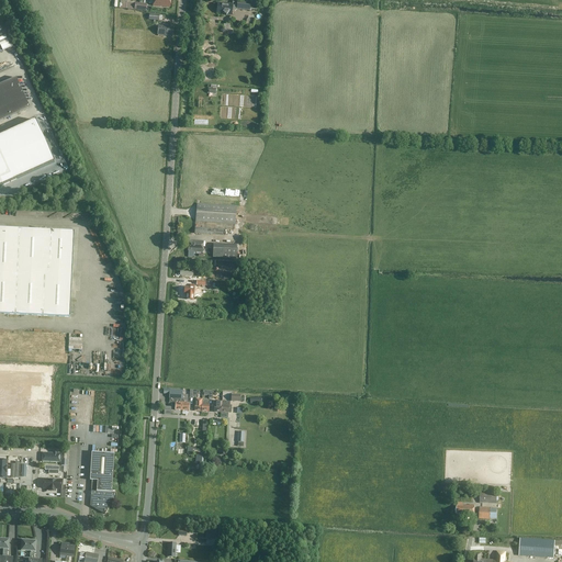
[(232,11),(234,11),(237,10),(249,11),(250,2),(233,0),(232,4),(217,3),(216,13),(224,14),(226,15),(227,14),(232,15),(232,11)]
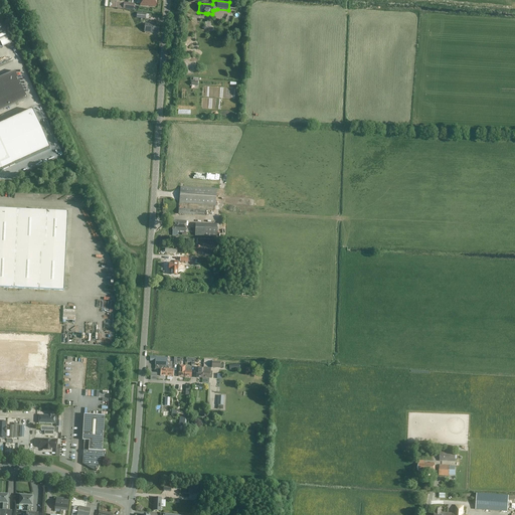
[(144,32),(158,33),(158,25),(145,24),(144,32)]
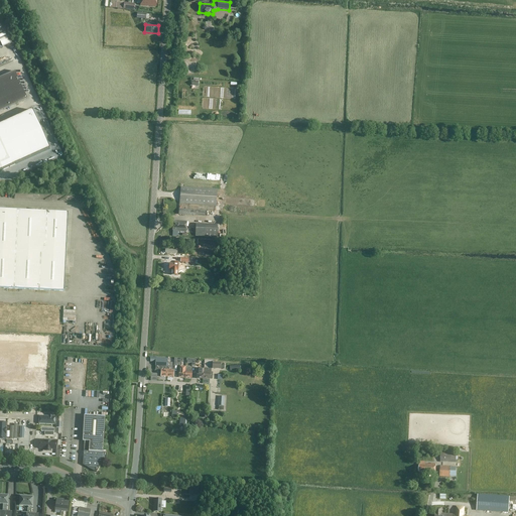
[(4,55),(7,61),(13,58),(10,52),(4,55)]
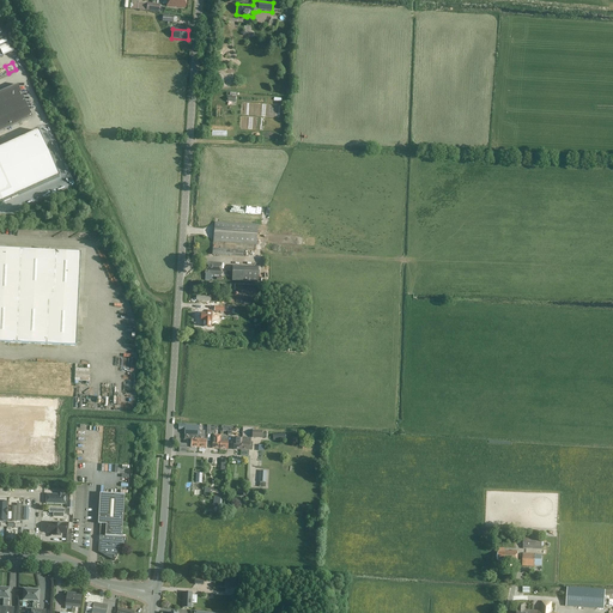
[(0,92),(0,104),(2,111),(11,127),(32,117),(17,85),(0,92)]
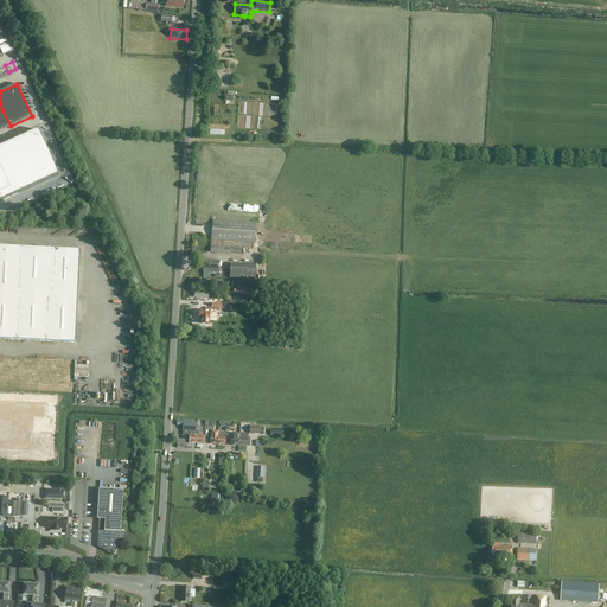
[(2,110),(0,110),(0,131),(11,126),(2,110)]
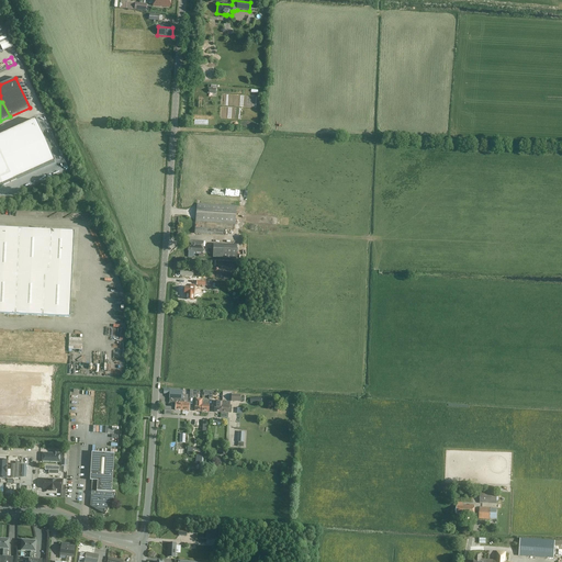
[(0,135),(0,186),(1,187),(2,186),(14,180),(54,163),(35,120),(0,135)]
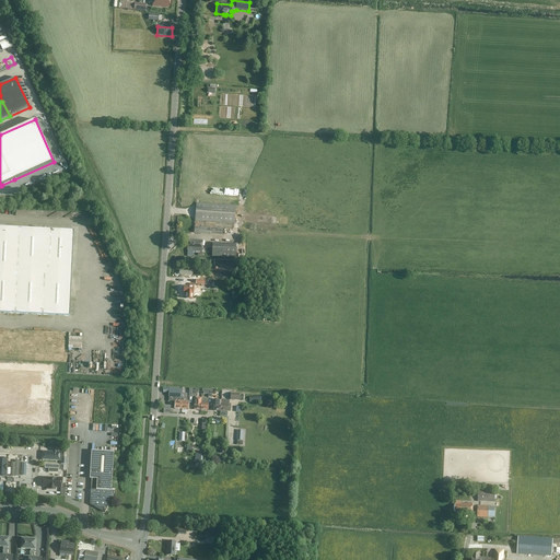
[(234,224),(235,206),(196,202),(195,221),(234,224)]
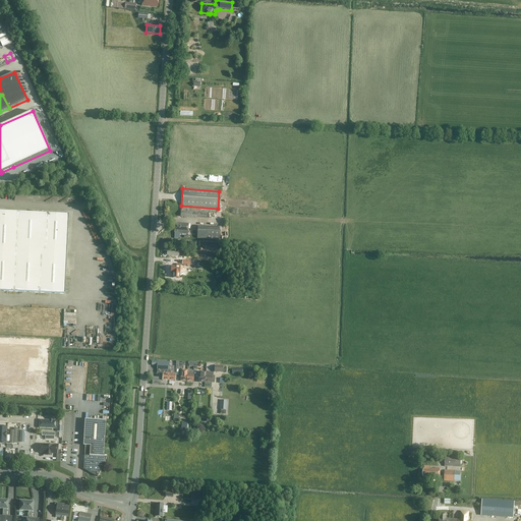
[(0,290),(65,294),(68,215),(0,211),(0,290)]
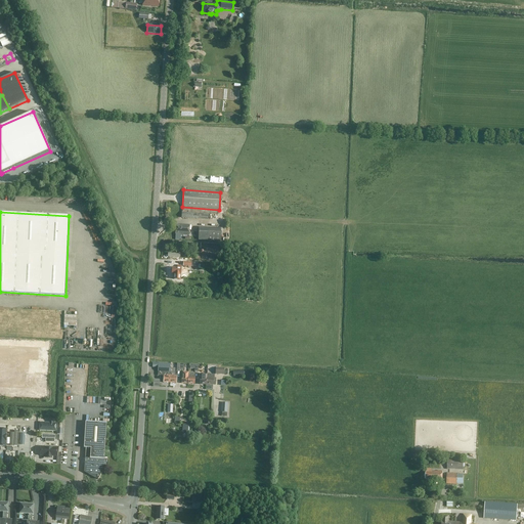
[(175,232),(175,233),(183,234),(182,235),(188,235),(189,225),(184,225),(184,226),(176,225),(176,229),(175,229),(175,232)]
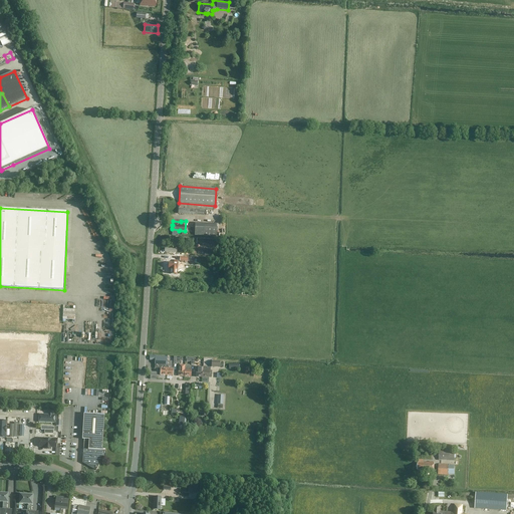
[(195,236),(204,236),(216,237),(217,225),(195,224),(195,236)]
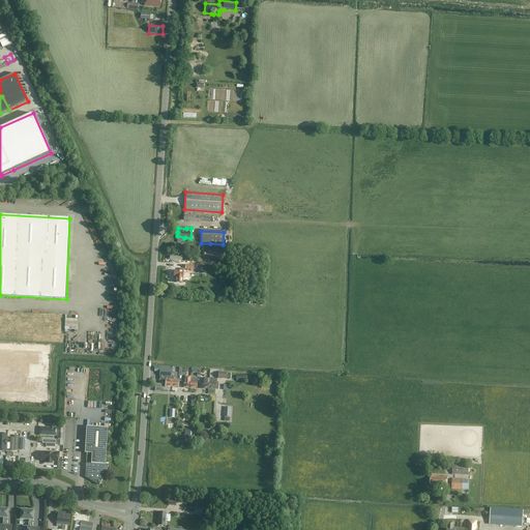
[(183,269),(180,269),(179,271),(174,271),(174,277),(182,277),(183,269)]
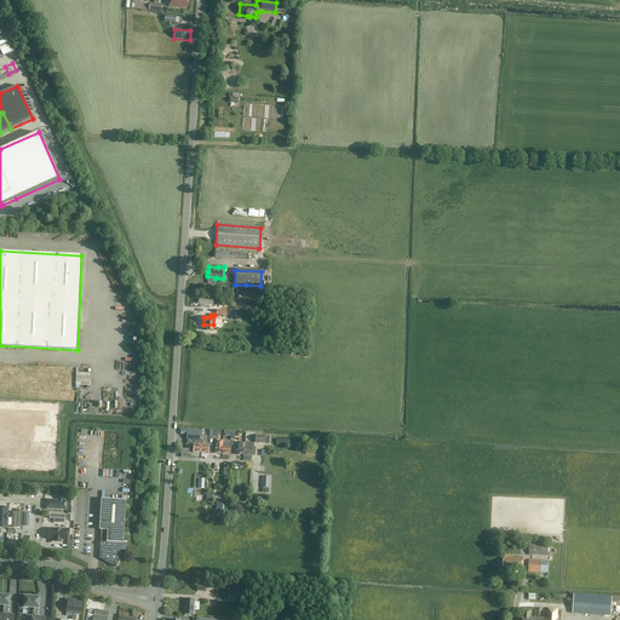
[(91,385),(91,374),(76,374),(76,384),(91,385)]
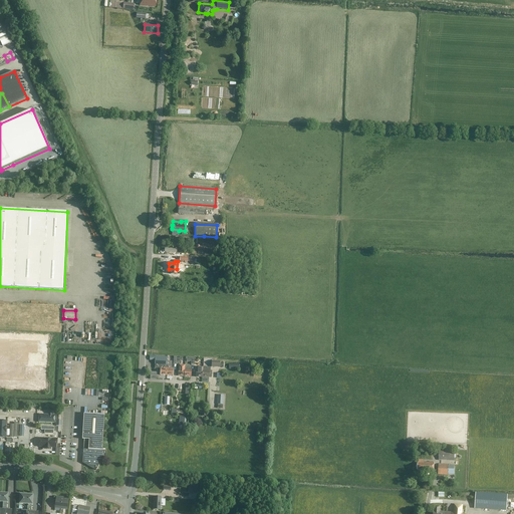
[(167,375),(168,361),(167,361),(168,357),(156,356),(151,356),(151,360),(155,360),(155,368),(161,368),(160,375),(167,375)]
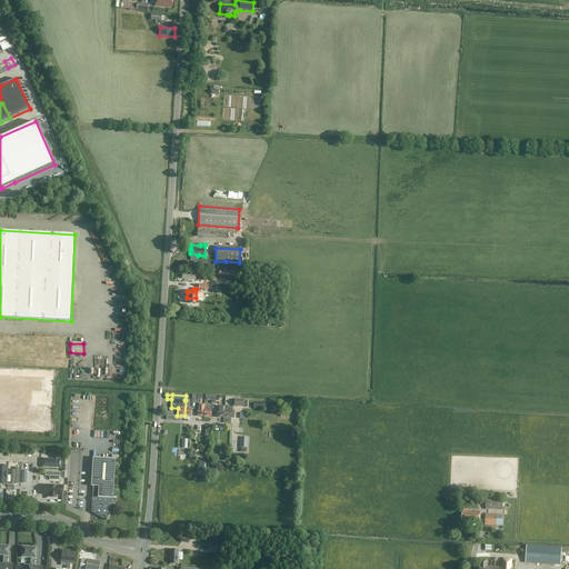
[(225,418),(231,418),(233,418),(235,411),(232,411),(232,407),(225,407),(225,418)]
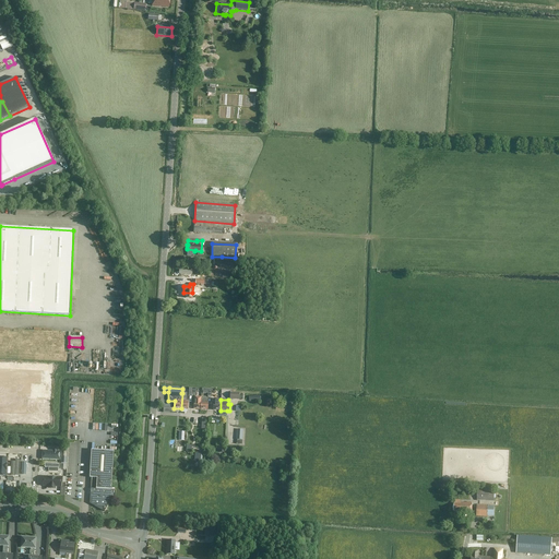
[(43,462),(60,463),(61,454),(57,454),(58,451),(54,450),(52,453),(43,453),(43,462)]
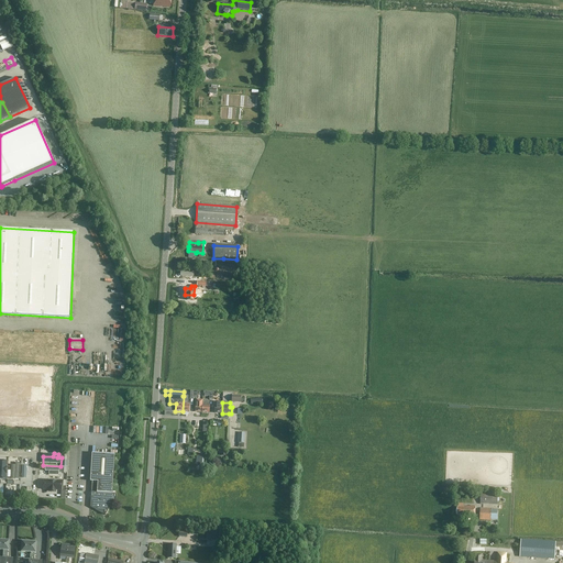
[(91,496),(90,507),(103,514),(102,514),(106,516),(107,512),(106,512),(111,505),(111,494),(117,494),(112,493),(114,454),(91,453),(90,482),(92,482),(91,492),(91,496)]
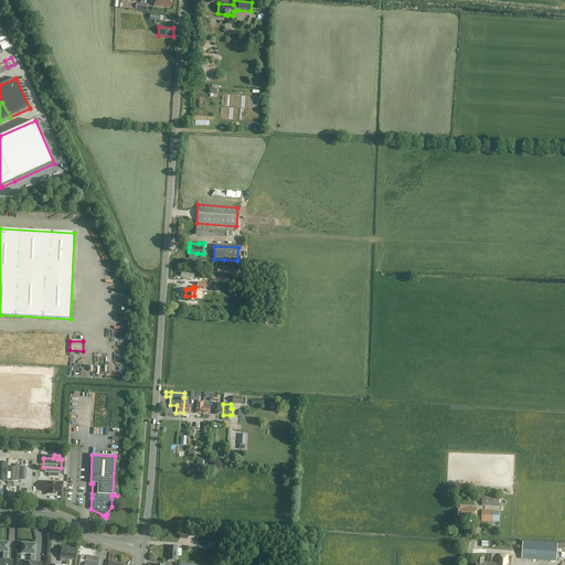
[(62,493),(63,484),(44,483),(44,492),(50,492),(50,496),(56,497),(56,492),(62,493)]
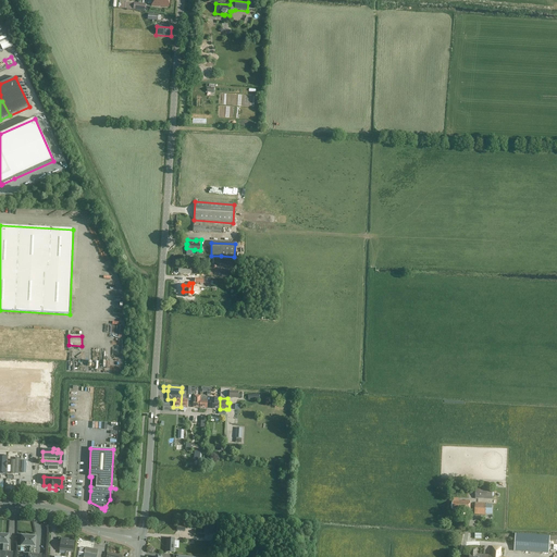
[(492,499),(492,490),(475,490),(475,499),(492,499)]
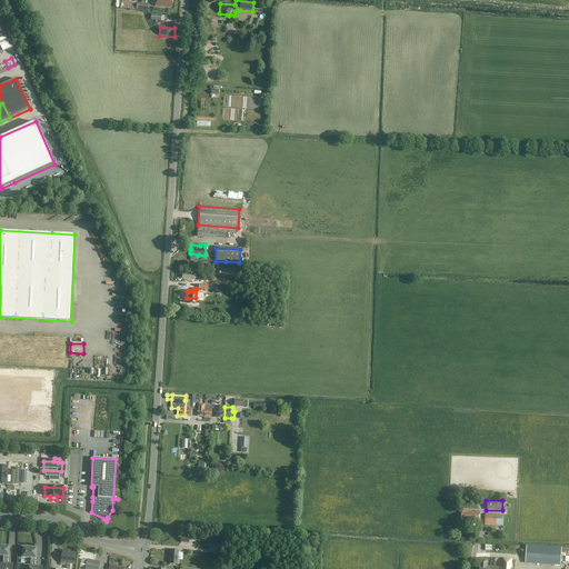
[(480,522),(481,512),(469,512),(469,513),(462,512),(462,521),(468,521),(468,522),(480,522)]
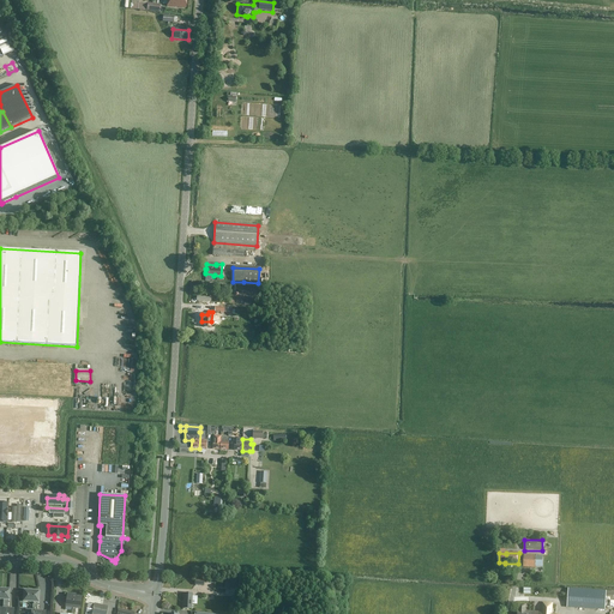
[(535,569),(535,555),(523,555),(523,567),(535,569)]
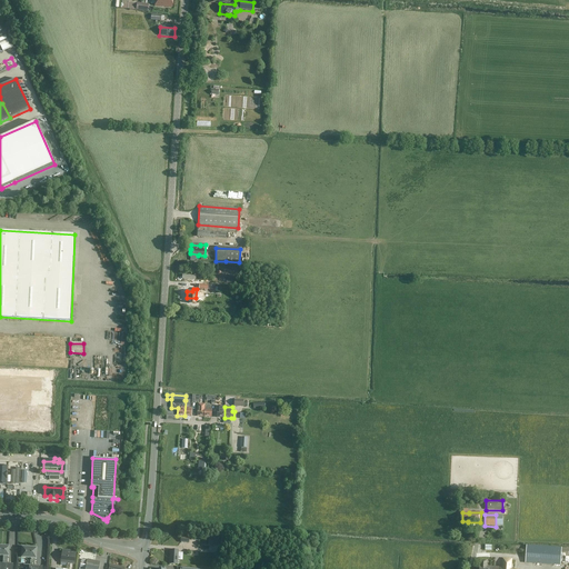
[(0,556),(3,556),(2,563),(0,563),(0,568),(12,568),(13,565),(7,565),(8,556),(9,547),(0,546),(0,556)]
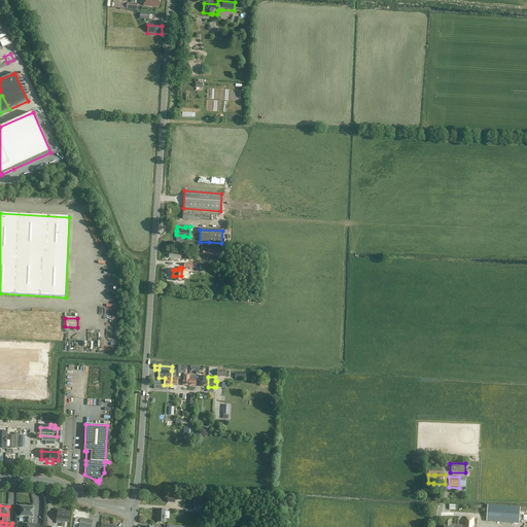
[(520,523),(521,507),(488,505),(487,521),(520,523)]
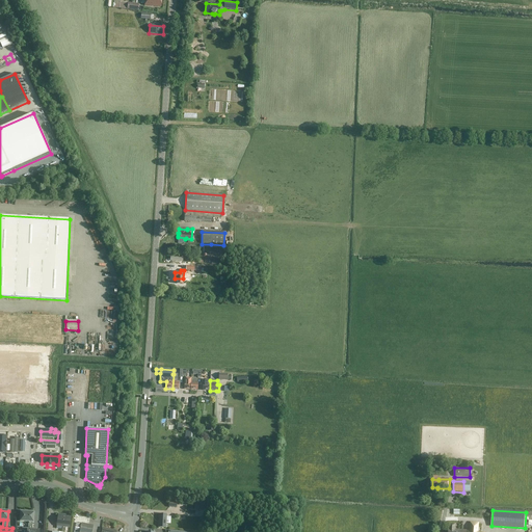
[(28,522),(28,529),(26,529),(26,531),(38,531),(38,530),(32,530),(32,523),(33,523),(33,513),(21,512),(20,522),(28,522)]
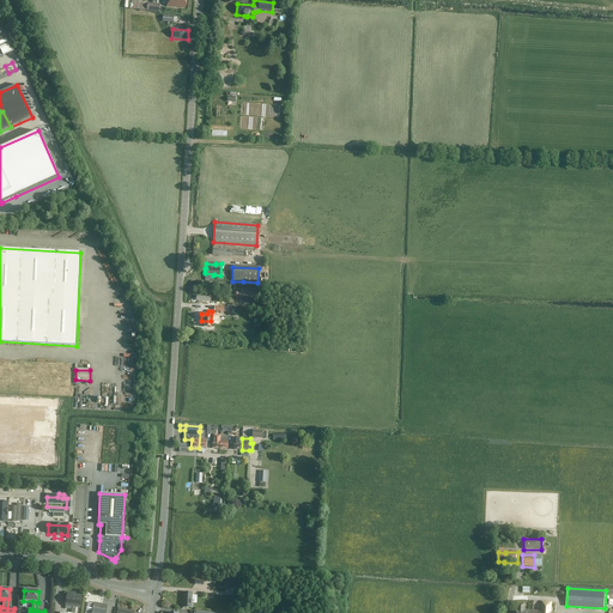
[(190,608),(192,604),(196,604),(196,595),(192,595),(192,593),(183,593),(182,607),(190,608)]
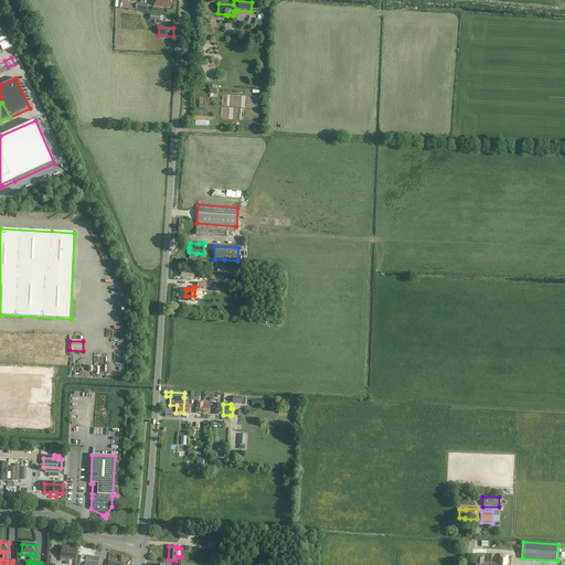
[(68,564),(70,560),(74,560),(75,551),(70,550),(70,548),(62,547),(61,558),(66,558),(65,564),(56,564),(55,564),(68,564)]
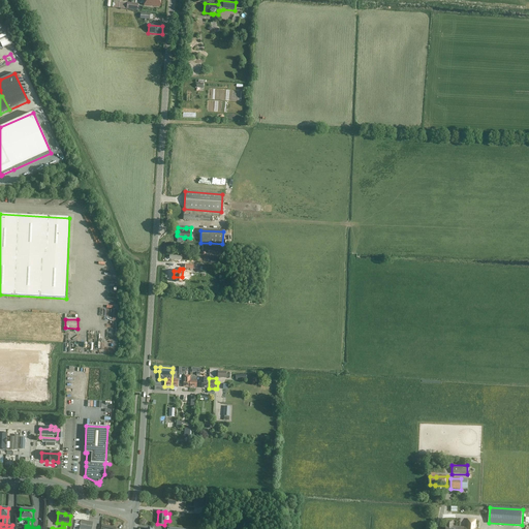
[(81,520),(79,528),(91,528),(93,523),(81,520)]
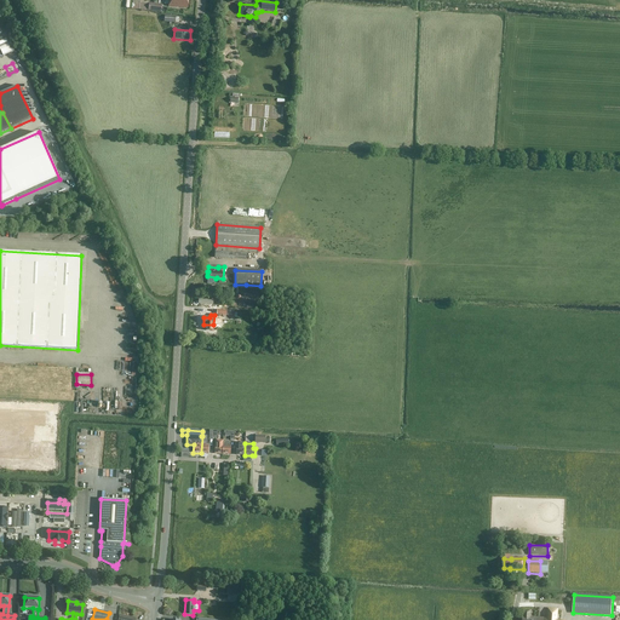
[(522,616),(522,619),(556,619),(557,610),(547,609),(547,618),(529,616),(530,610),(524,610),(523,616),(522,616)]
